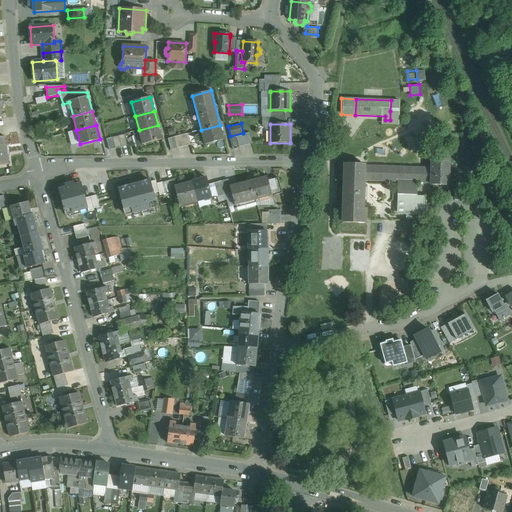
[(158,125),(139,130),(142,144),(162,139),(158,125)]
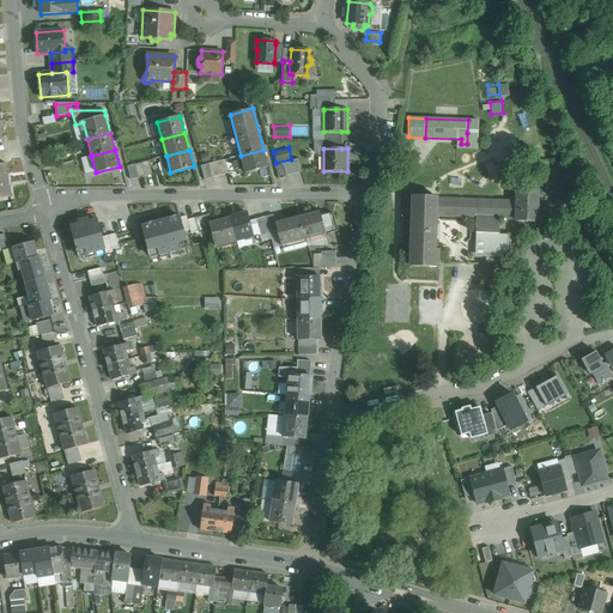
[(263,150),(241,156),(244,174),(268,168),(263,150)]
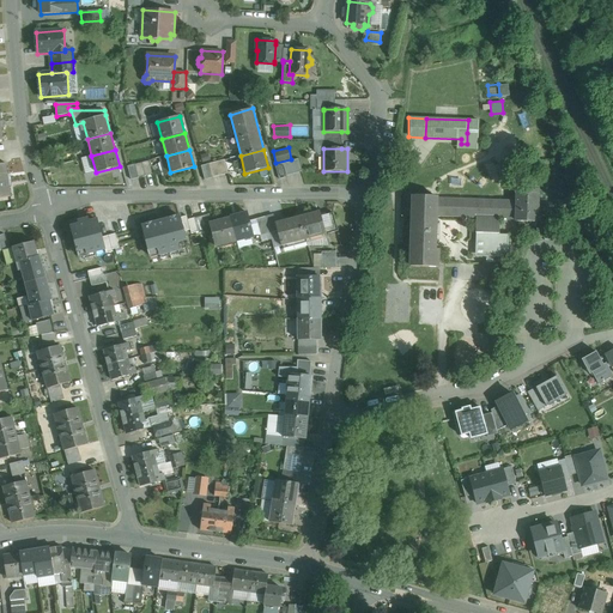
[(224,159),(217,162),(220,176),(228,174),(224,159)]
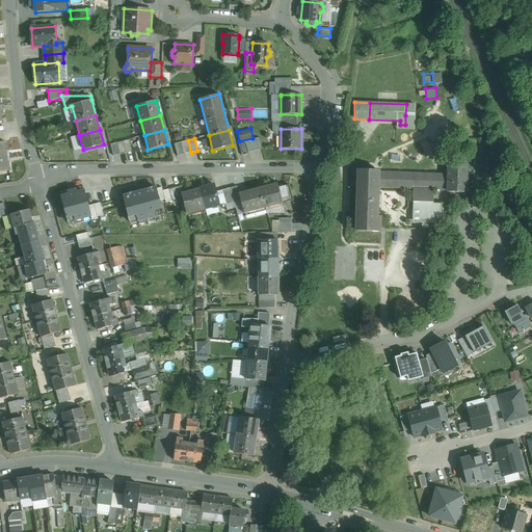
[(259,138),(245,141),(248,153),(262,149),(259,138)]
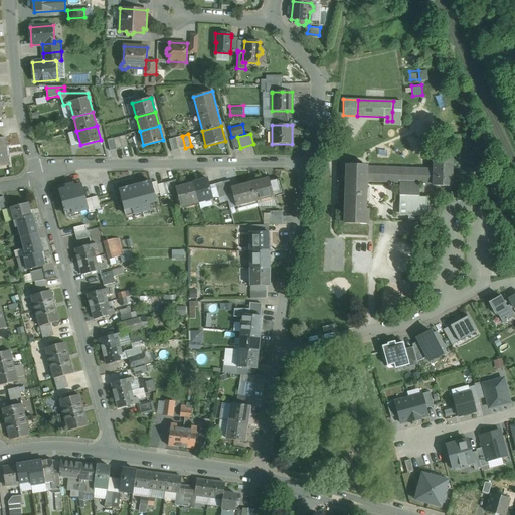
[(125,135),(119,137),(122,148),(128,147),(125,135)]
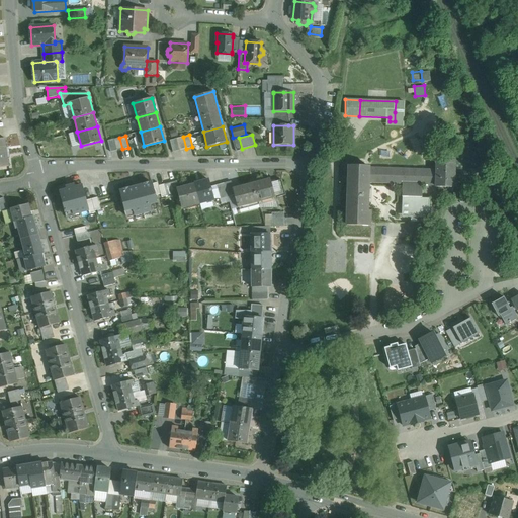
[(186,149),(183,137),(176,139),(179,150),(186,149)]
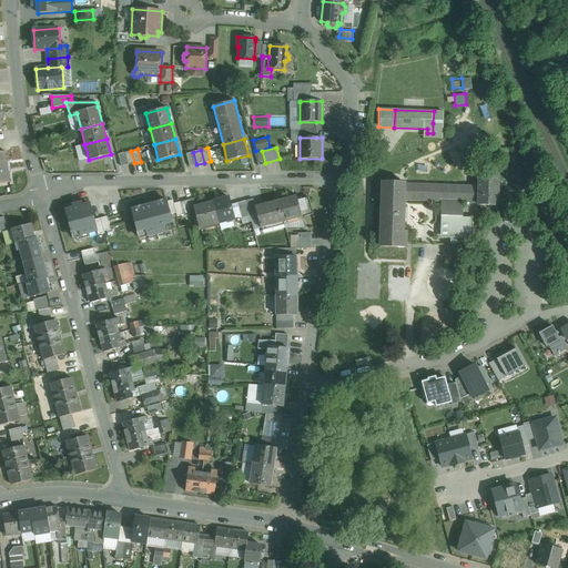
[(131,151),(125,152),(129,164),(134,163),(131,151)]
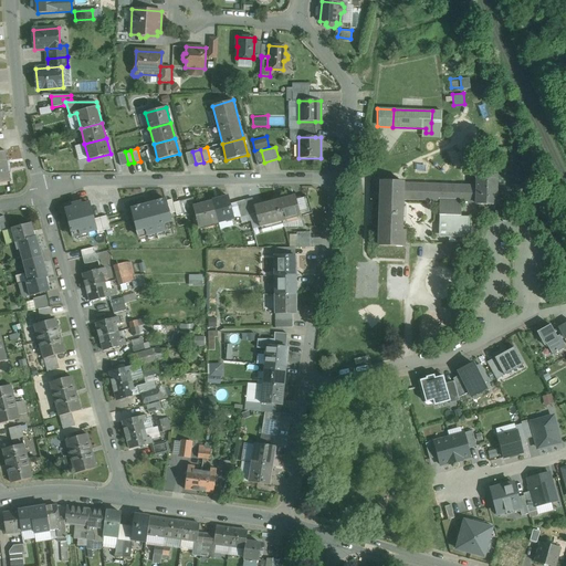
[(261,150),(254,153),(258,166),(265,164),(264,163),(261,150)]
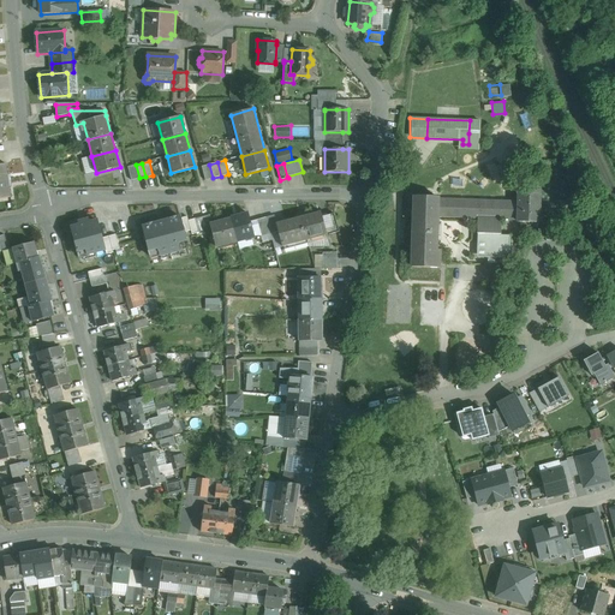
[(136,165),(127,167),(131,180),(139,178),(136,165)]
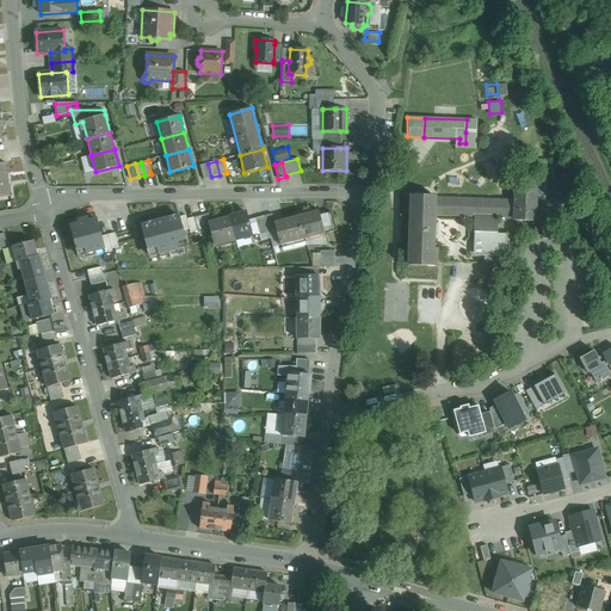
[(208,164),(201,166),(204,179),(211,177),(208,164)]
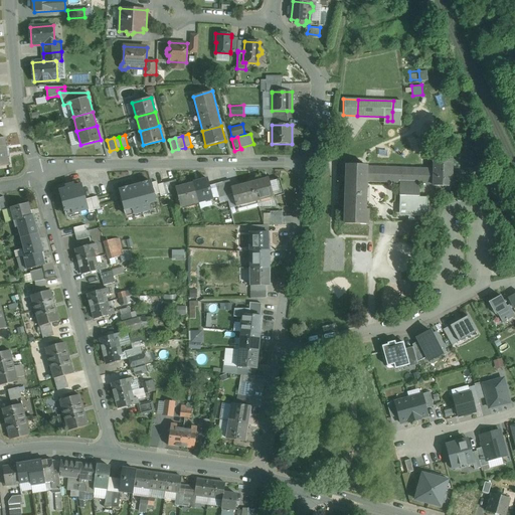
[(7,151),(0,152),(0,166),(9,165),(7,151)]
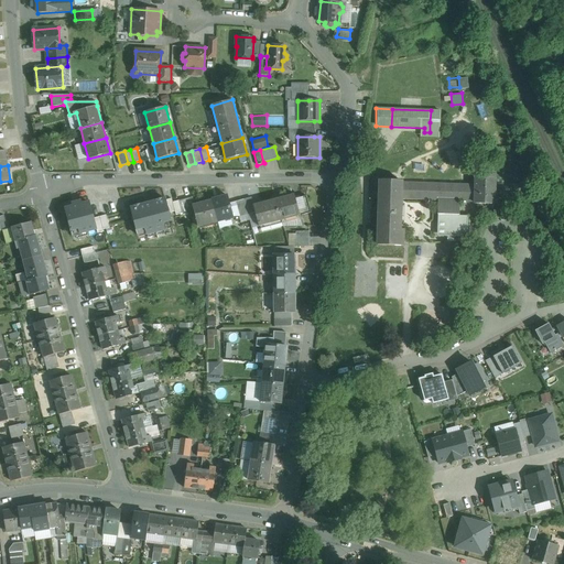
[(495,175),(476,174),(475,185),(475,202),(475,204),(496,204),(497,194),(495,194),(495,175)]
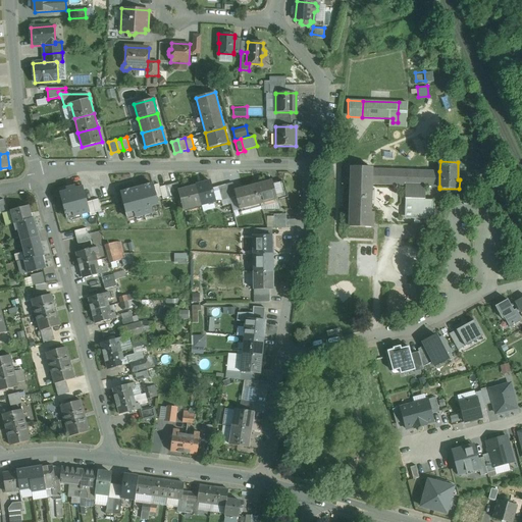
[(372,168),(351,167),(349,226),(373,227),(373,213),(370,213),(371,184),(372,169),(372,168)]
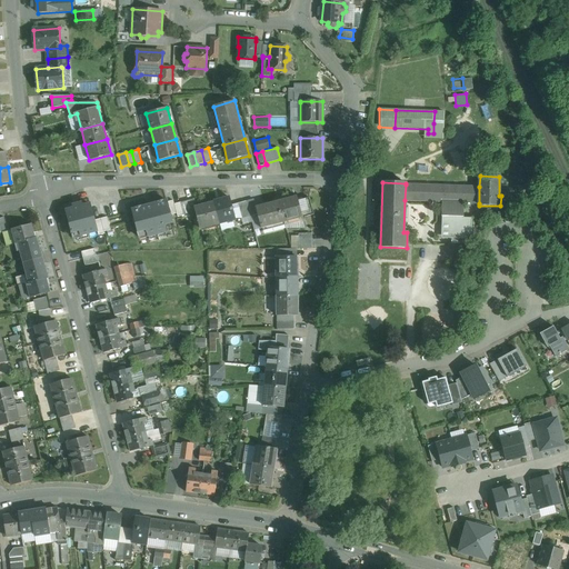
[(479,187),(406,185),(405,200),(442,201),(441,217),(441,225),(450,225),(449,239),(459,239),(471,239),(471,232),(472,232),(472,218),(463,218),(463,202),(479,203),(479,187)]
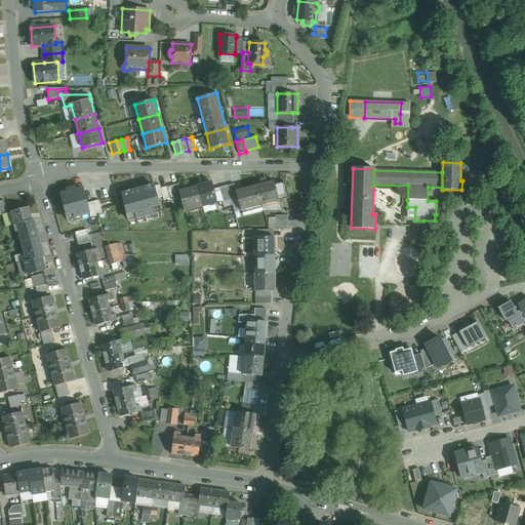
[(147,207),(164,203),(157,177),(139,182),(147,207)]
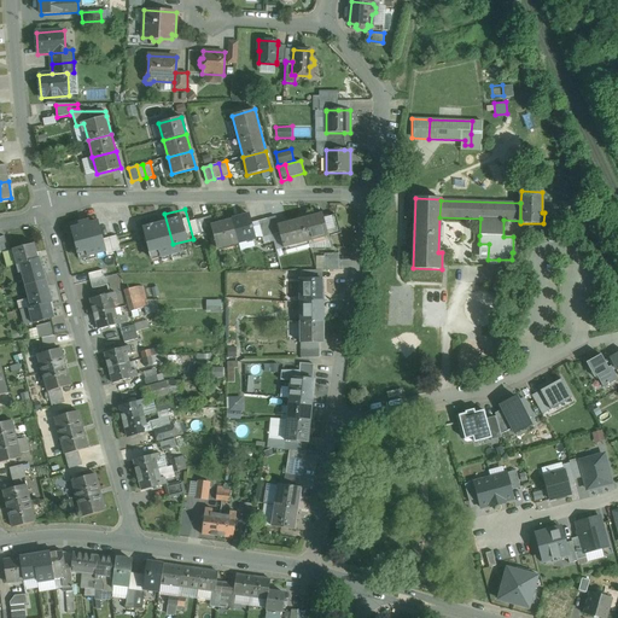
[(322,213),(302,219),(308,242),(328,237),(324,219),(322,213)]
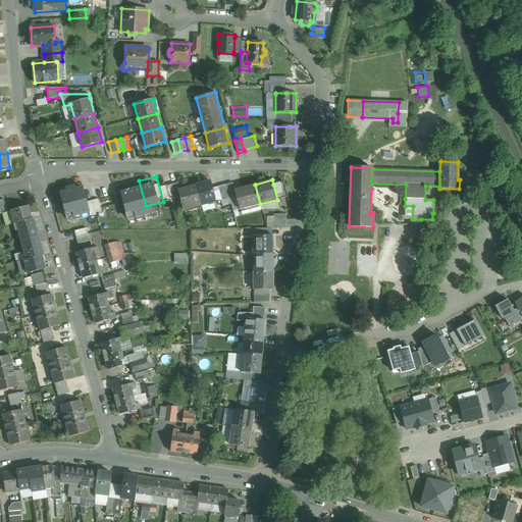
[(128,211),(146,206),(139,180),(121,186),(128,211)]
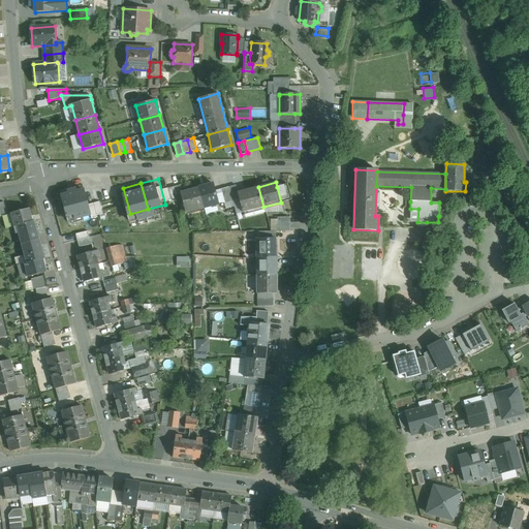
[(213,184),(198,188),(204,208),(218,204),(213,184)]
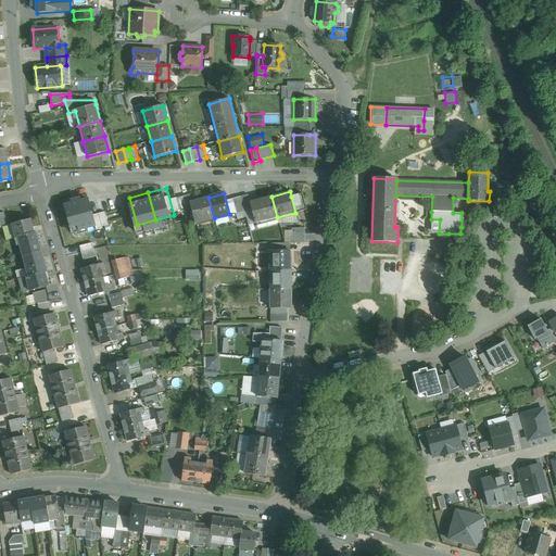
[(302,193),(291,197),(295,213),(306,210),(302,193)]
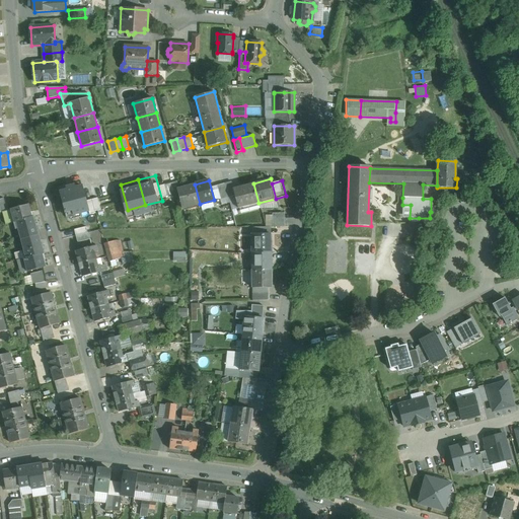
[(175,181),(165,184),(168,197),(178,194),(176,189),(177,189),(175,181)]
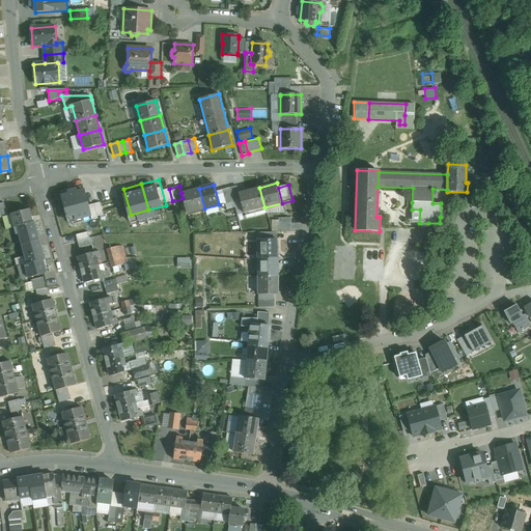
[(236,186),(229,188),(233,202),(241,200),(239,193),(236,186)]
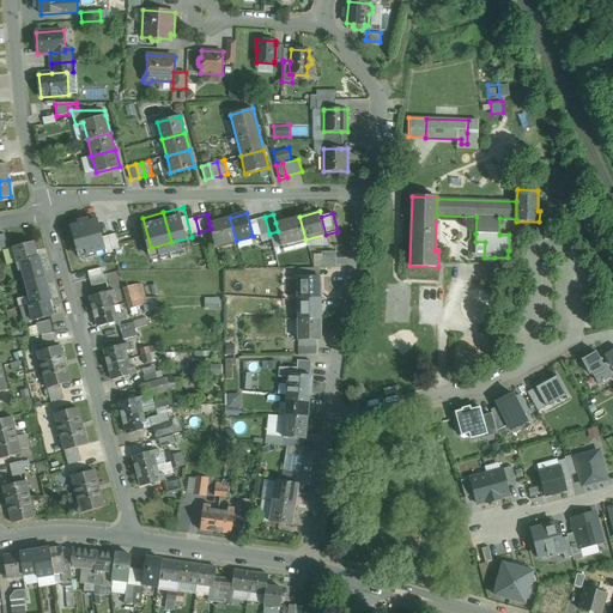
[(269,234),(265,217),(256,219),(260,236),(269,234)]
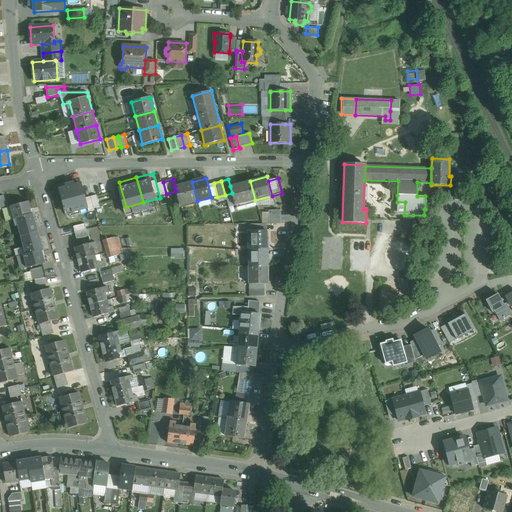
[(230,186),(232,193),(235,206),(255,200),(250,181),(230,186)]
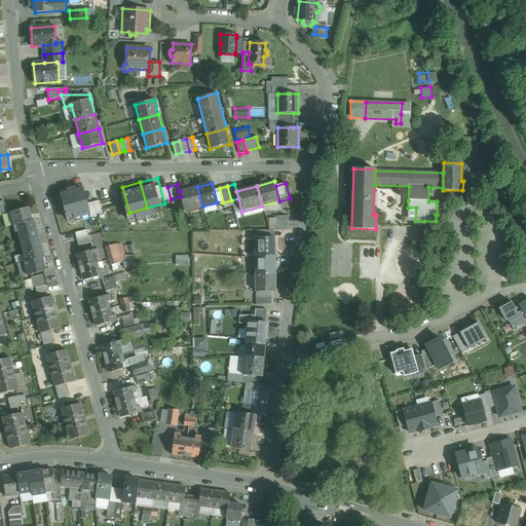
[(180,191),(179,191),(181,196),(184,211),(202,207),(197,187),(180,191)]
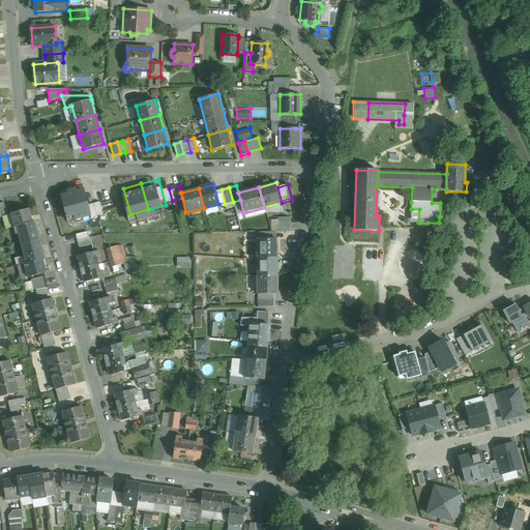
[(61,197),(67,221),(89,214),(83,190),(61,197)]
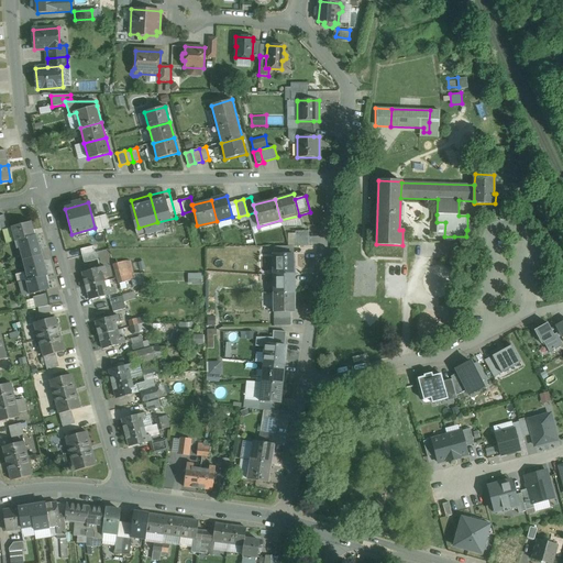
[(31,222),(11,228),(14,241),(18,240),(35,235),(31,222)]
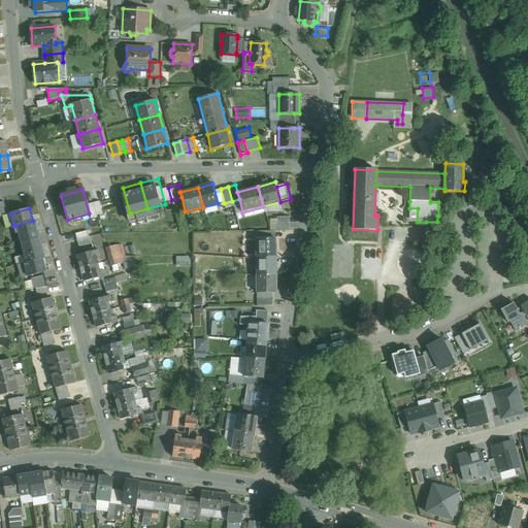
[(289,217),(276,217),(277,231),(290,231),(289,217)]
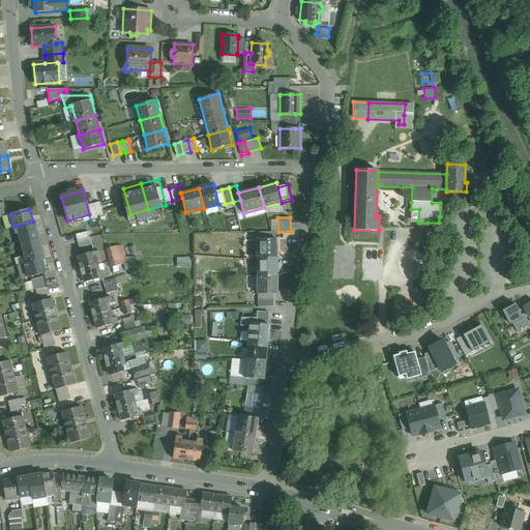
[(33,222),(17,226),(22,245),(39,240),(34,222),(33,222)]
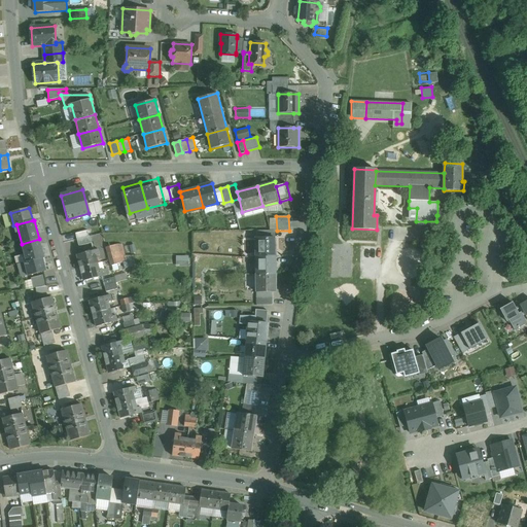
[(90,236),(77,239),(78,247),(92,244),(90,236)]
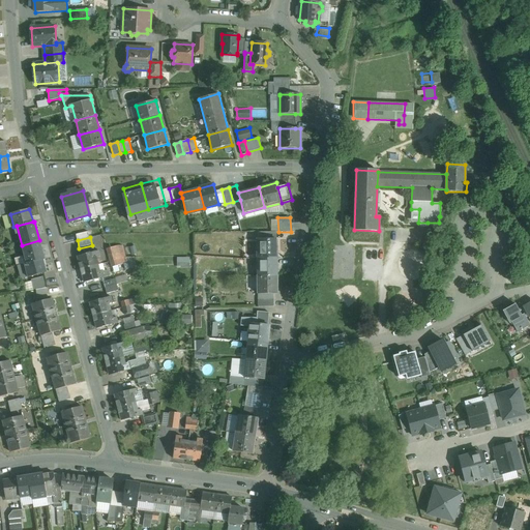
[(276,258),(276,239),(257,240),(257,258),(276,258)]
